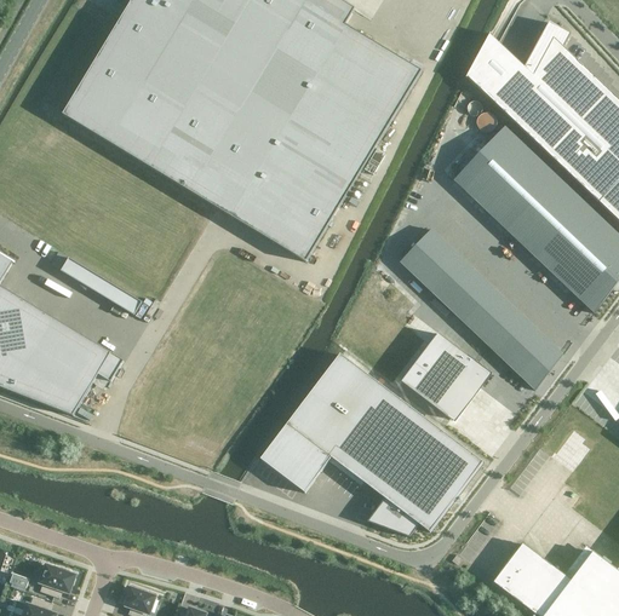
[(130,0),(62,113),(305,259),(420,69),(344,23),(354,7),(342,0),(130,0)]
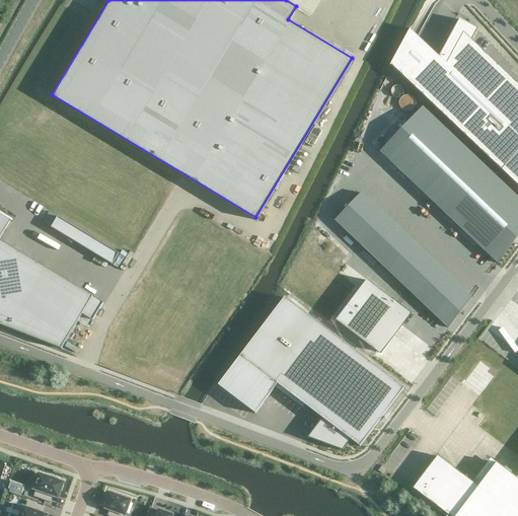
[(477,26),(458,16),(437,54),(410,27),(411,26),(410,25),(388,63),(390,64),(390,63),(517,183),(517,82),(470,39),(477,26)]
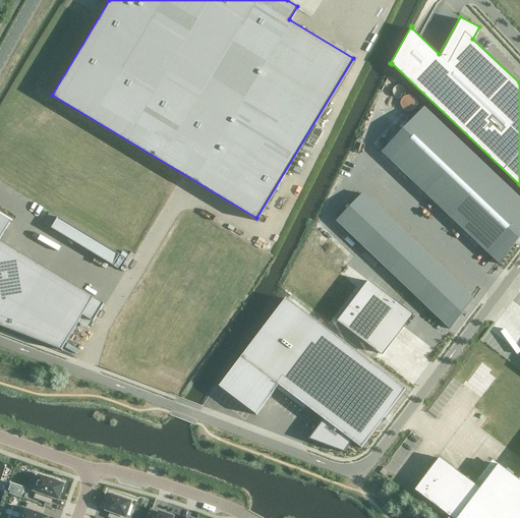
[(400,100),(408,106),(415,96),(407,90),(400,100)]
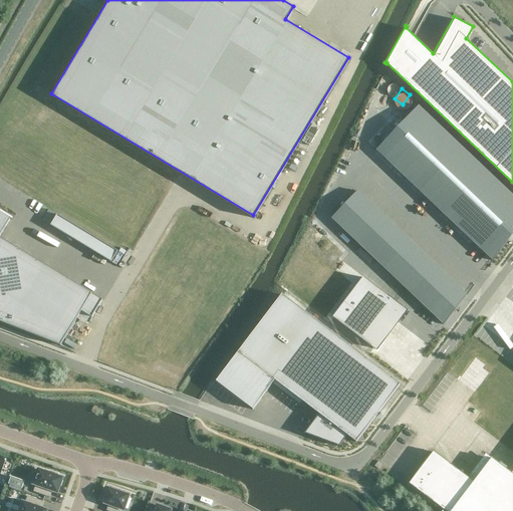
[(512,194),(418,102),(375,148),(492,258),(512,229),(512,194)]
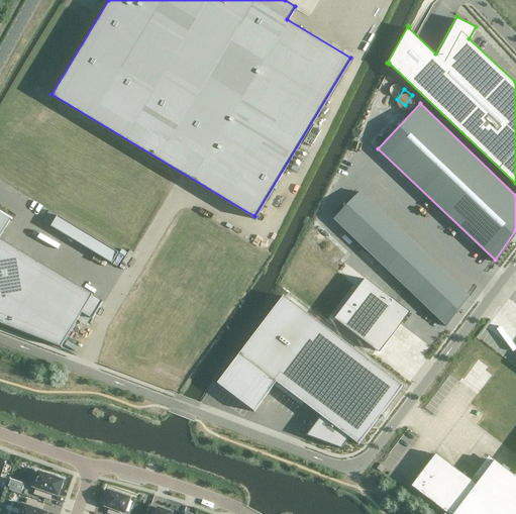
[(331,217),(444,321),(471,293),(358,188),(331,217)]
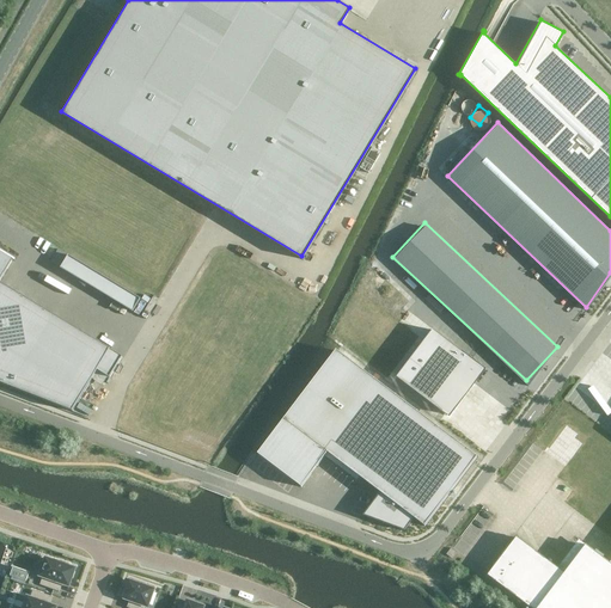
[(141,293),(55,245),(48,258),(134,306),(141,293)]
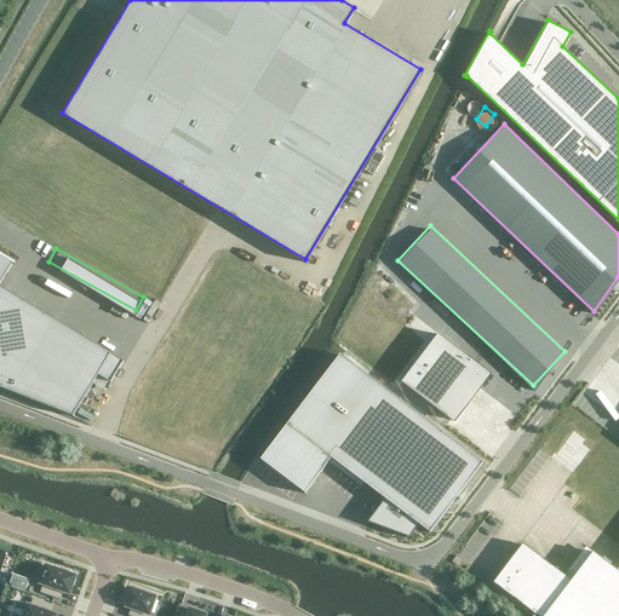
[(0,385),(72,414),(97,372),(109,379),(122,358),(0,285),(0,277),(12,258),(0,251),(0,385)]
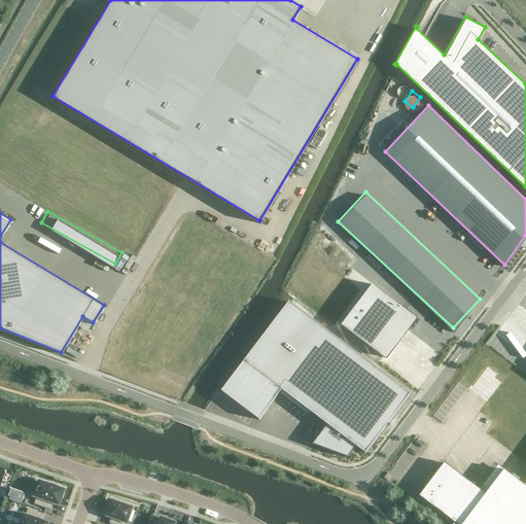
[(372,281),(340,323),(381,354),(407,321),(411,324),(417,316),(372,281)]
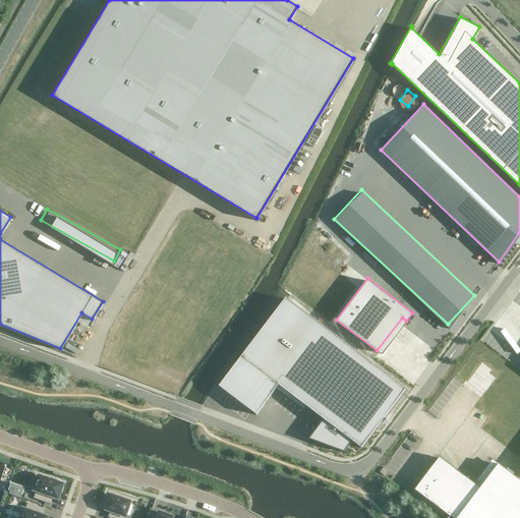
[(285,296),(218,384),(254,412),(277,383),(323,417),(308,436),(307,437),(308,438),(308,437),(341,449),(343,450),(344,449),(343,448),(351,439),(359,446),(404,387),(285,296)]
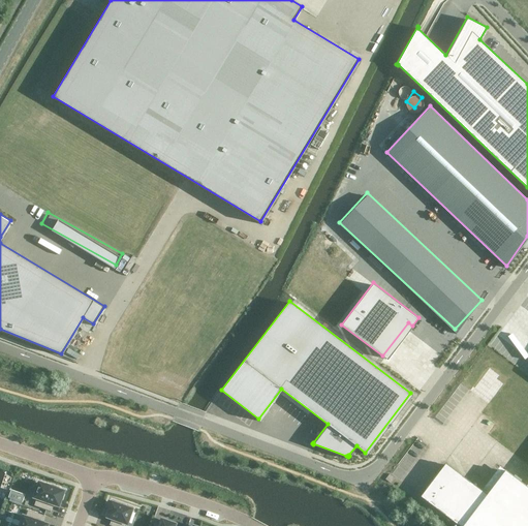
[(444,462),(420,495),(460,525),(527,525),(527,486),(504,468),(486,493),(444,462)]
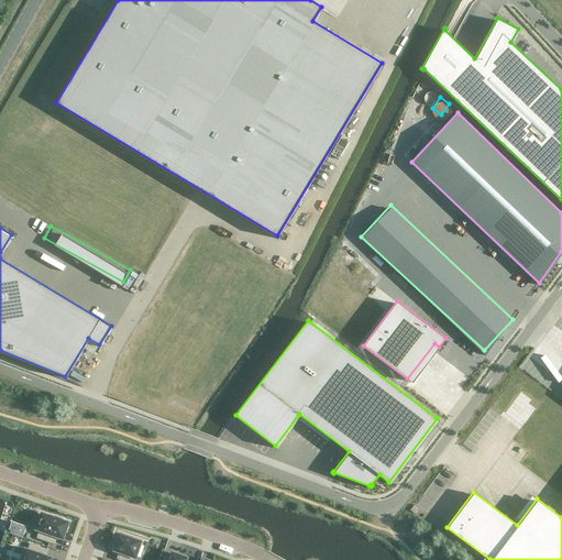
[(40,512),(34,528),(37,529),(35,536),(53,542),(56,536),(63,538),(68,522),(68,520),(41,509),(40,512)]
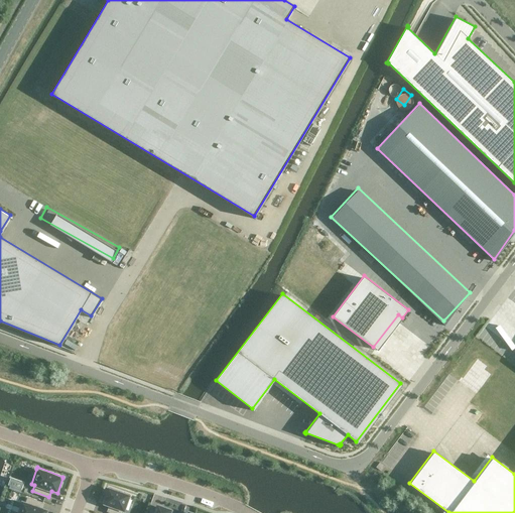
[(9,476),(6,483),(20,488),(23,480),(9,476)]
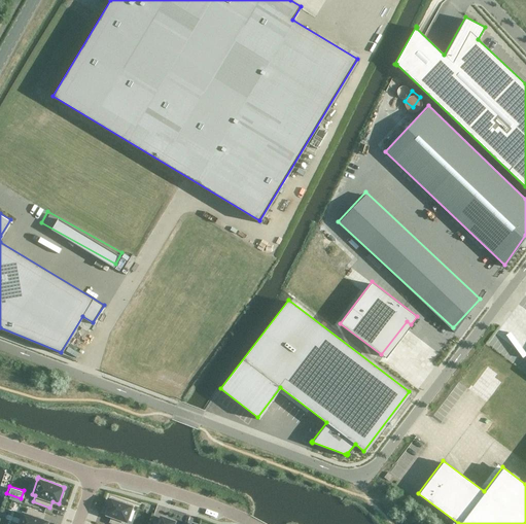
[(108,508),(106,513),(111,515),(108,521),(118,523),(120,523),(123,519),(126,520),(131,505),(123,502),(124,500),(116,497),(115,499),(110,498),(107,508),(108,508)]
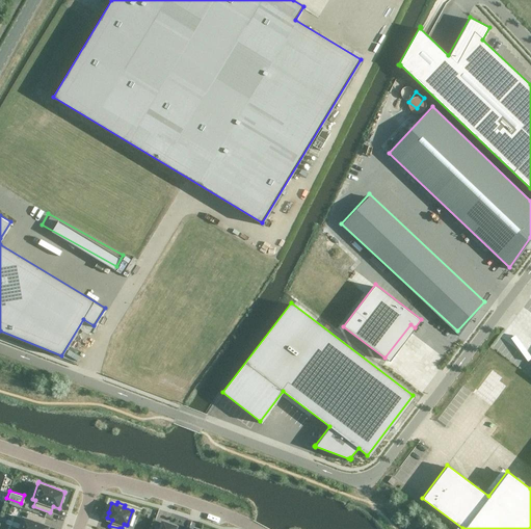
[(22,516),(17,528),(47,528),(49,525),(43,523),(45,517),(27,510),(25,517),(22,516)]
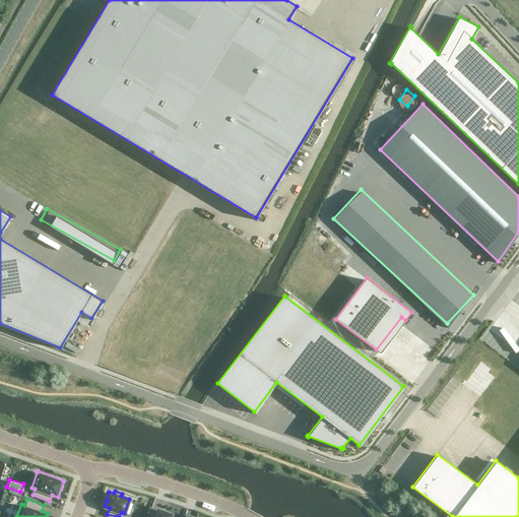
[(150,512),(148,516),(170,516),(172,513),(158,508),(156,514),(150,512)]
